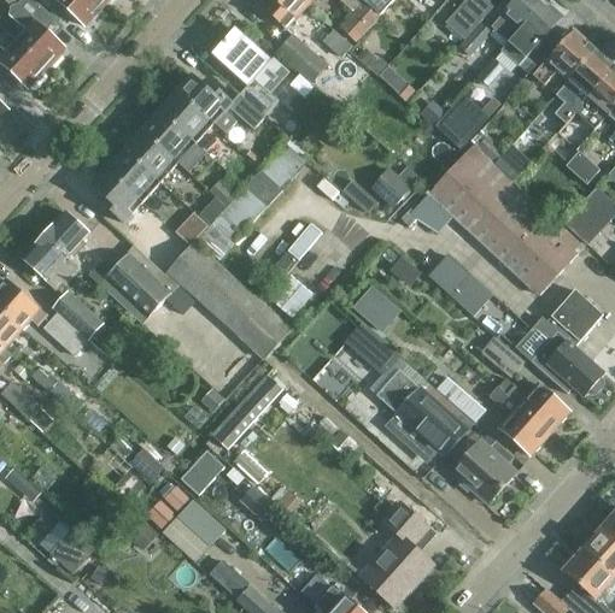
[(103,3),(100,0),(58,0),(85,23),(89,17),(92,19),(101,9),(99,7),(103,3)]
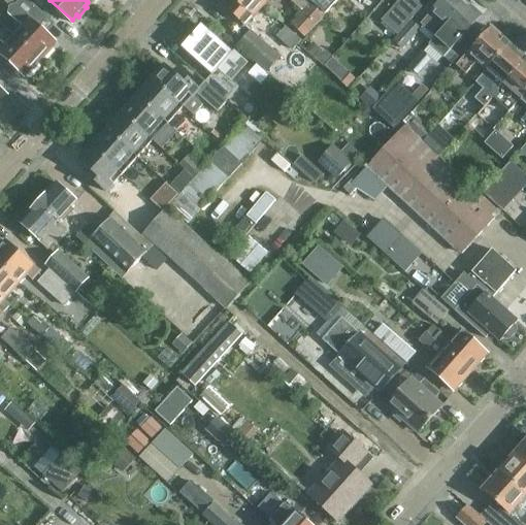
[(261,3),(258,0),(229,0),(224,6),(242,24),(261,3)]
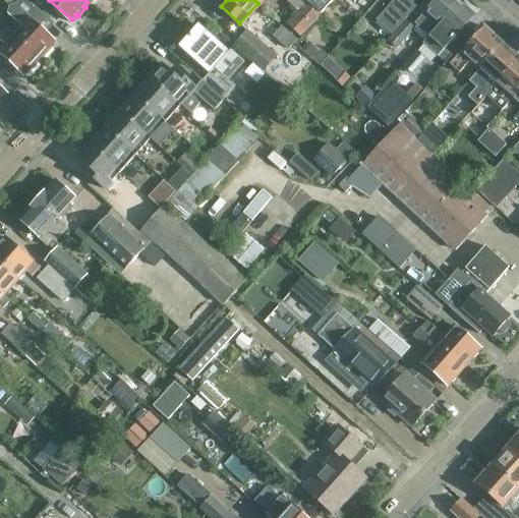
[(287,0),(295,7),(298,5),(300,7),(286,22),(299,35),(320,12),(330,0),(287,0)]
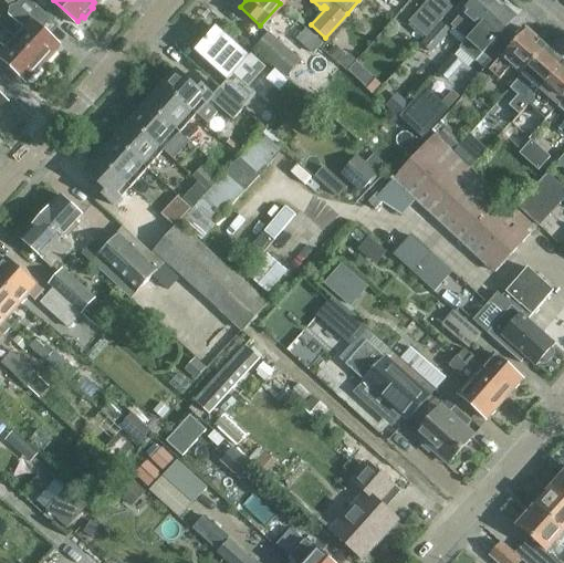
[(424,0),(407,20),(425,35),(419,42),(430,51),(450,29),(439,19),(442,16),(435,9),(442,0),(424,0)]
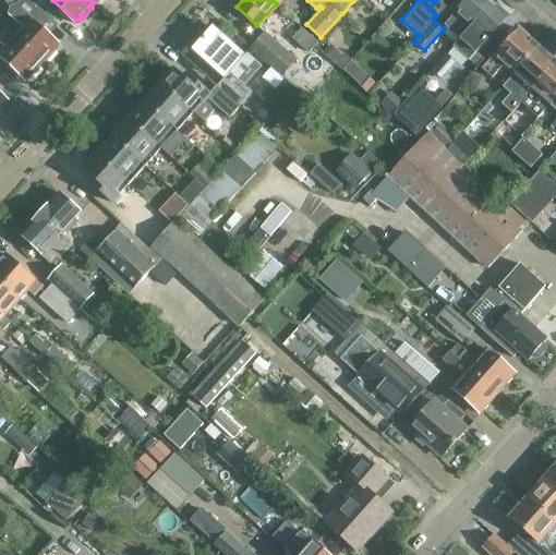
[(463,0),(455,11),(455,10),(443,23),(459,37),(492,0),(463,0)]
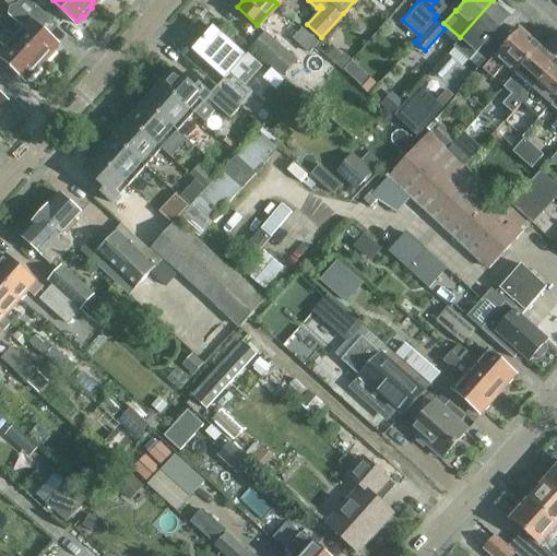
[(508,13),(493,0),(460,37),(469,45),(480,32),(487,38),(508,13)]
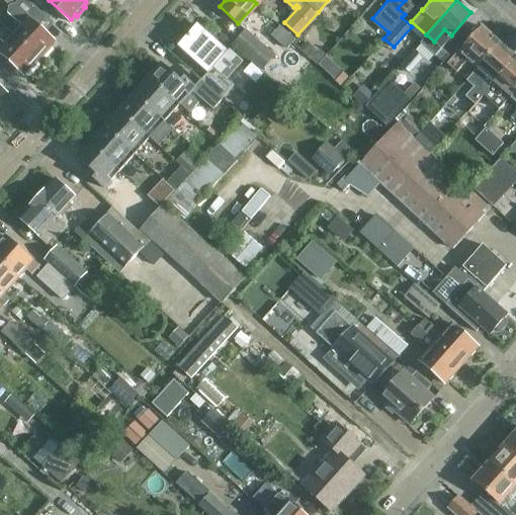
[(21,22),(12,31),(38,56),(41,52),(44,54),(52,45),(50,44),(54,38),(24,11),(17,18),(21,22)]
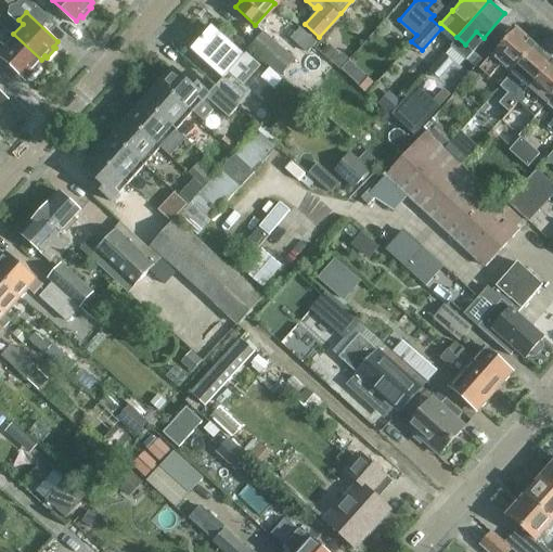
[(238,104),(251,90),(228,69),(243,53),(211,24),(190,48),(221,77),(215,84),(238,104)]
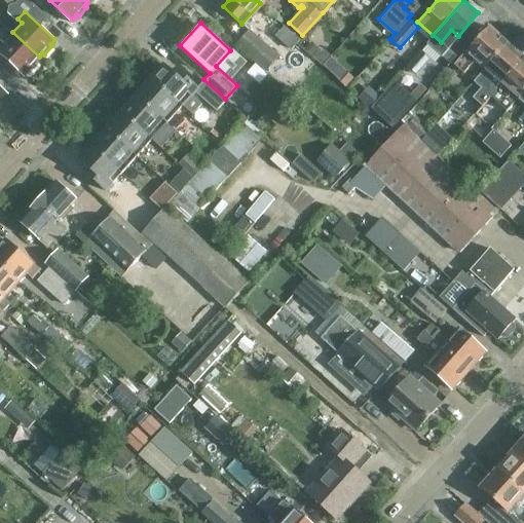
[(254,25),(235,45),(253,60),(270,40),(254,25)]
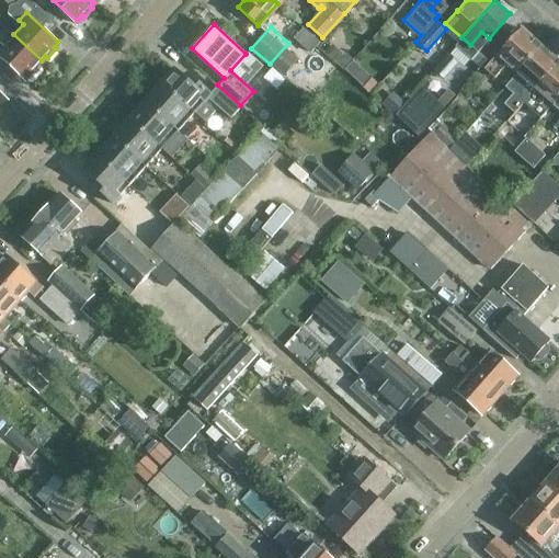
[(521,27),(497,55),(485,69),(493,77),(506,64),(515,72),(540,44),(521,27)]
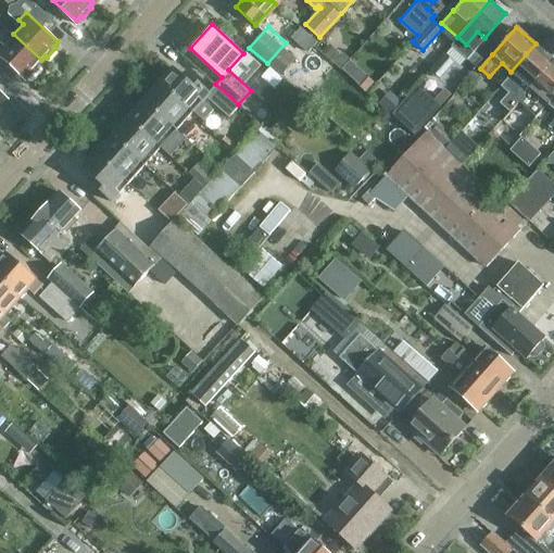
[(0,55),(25,78),(29,72),(32,74),(40,65),(38,63),(41,60),(13,34),(3,45),(0,42),(0,55)]
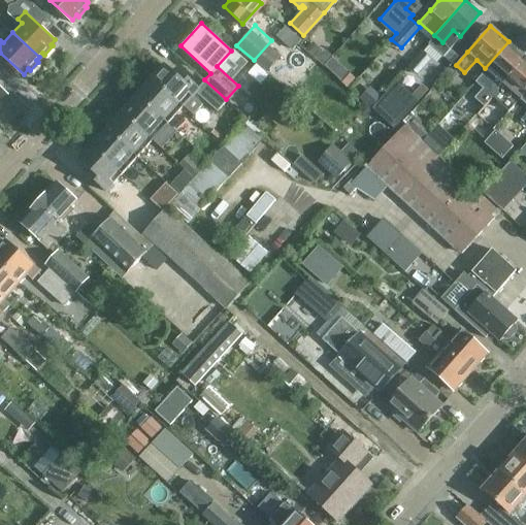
[(525,57),(508,41),(485,68),(495,76),(486,87),(484,85),(467,103),(477,111),(466,122),(467,123),(525,57)]
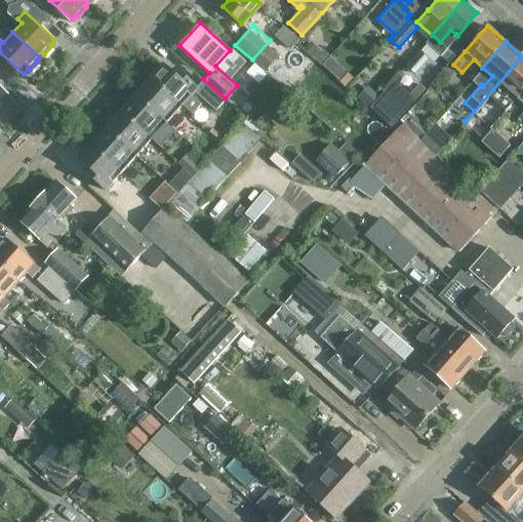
[(447,59),(437,50),(417,71),(429,81),(447,59)]
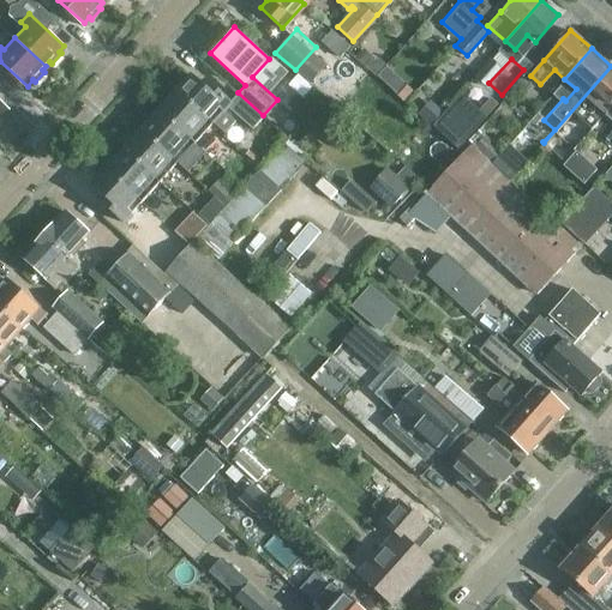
[(611,106),(611,66),(544,143),(550,149),(561,137),(561,138),(582,114),(583,115),(593,104),(605,115),(611,106)]
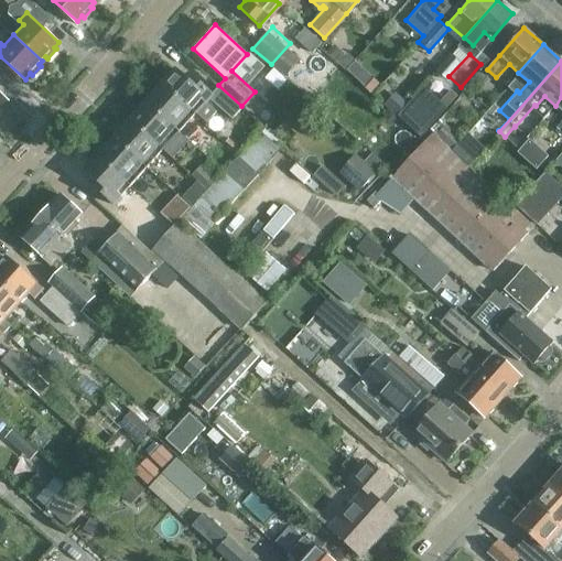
[(175,68),(160,86),(192,115),(208,97),(212,94),(188,73),(185,77),(175,68)]
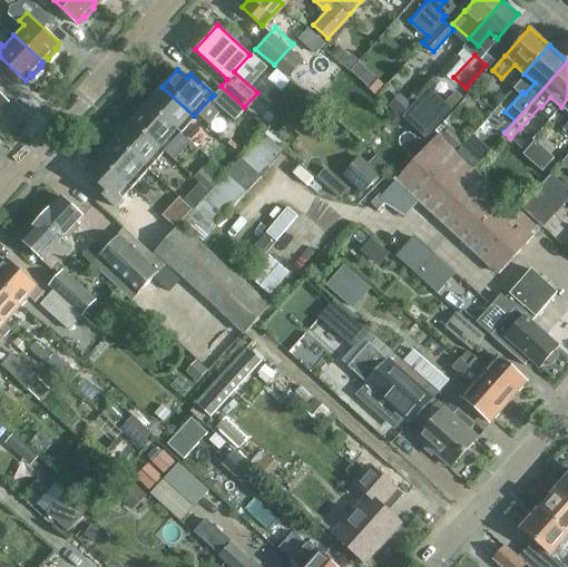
[(402,114),(426,135),(452,104),(428,82),(402,114)]
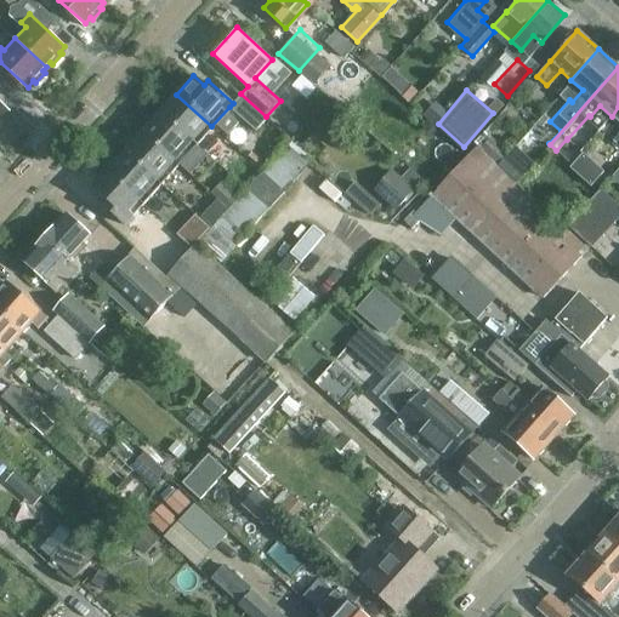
[(233,103),(230,107),(255,129),(266,116),(240,93),(233,103)]
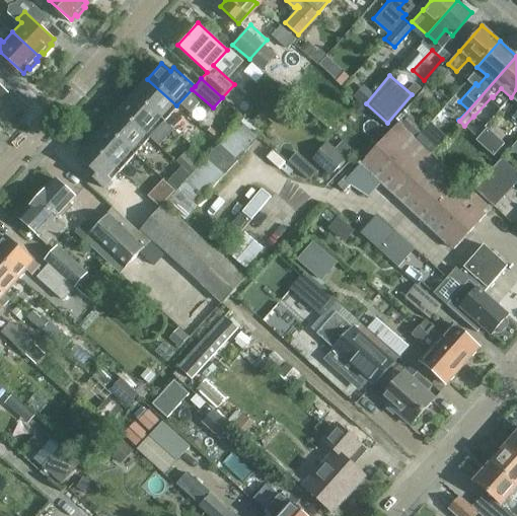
[(176,105),(147,79),(133,94),(162,121),(176,105)]
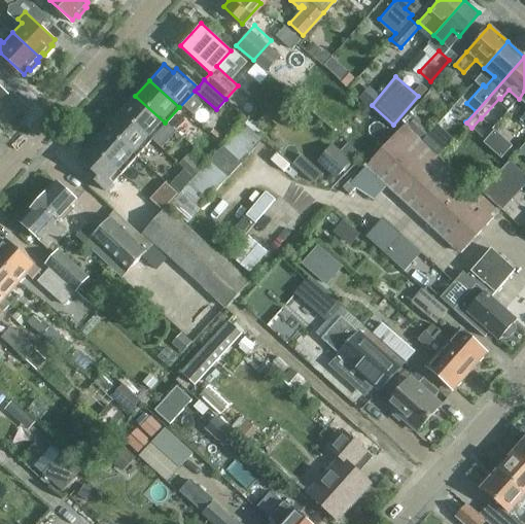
[(165,123),(135,96),(121,111),(151,138),(165,123)]
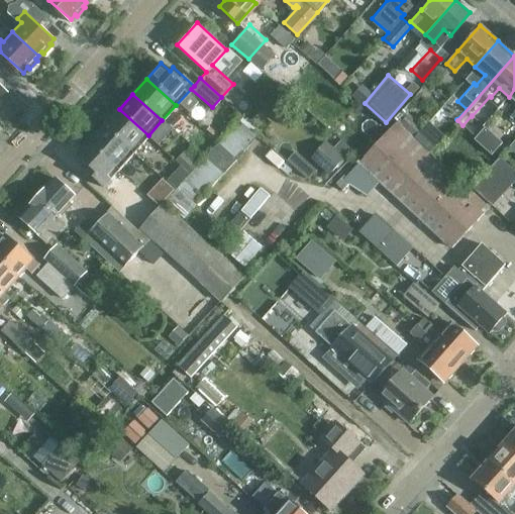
[(148,135),(119,109),(105,124),(134,150),(148,135)]
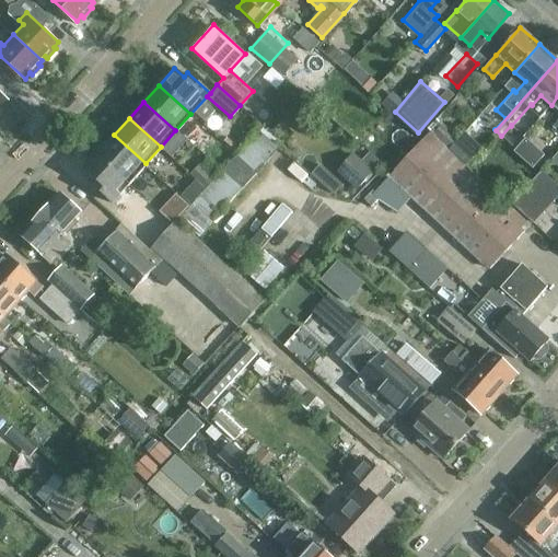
[(441,122),(430,132),(429,131),(382,183),(382,184),(363,205),(394,232),(413,211),(425,222),(414,233),(434,252),(444,241),(481,275),(529,223),(446,148),(457,136),(441,122)]
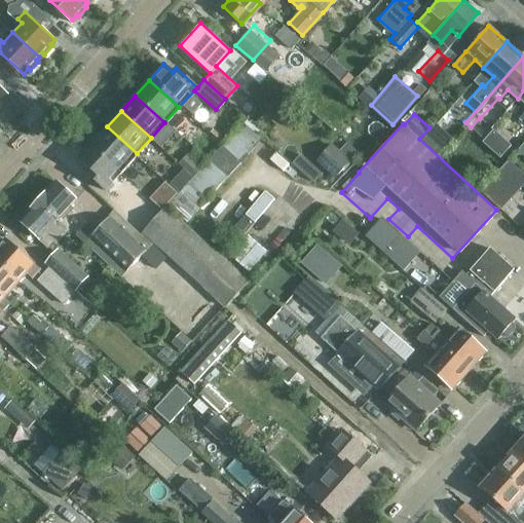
[(241,121),(174,196),(192,213),(260,138),(241,121)]
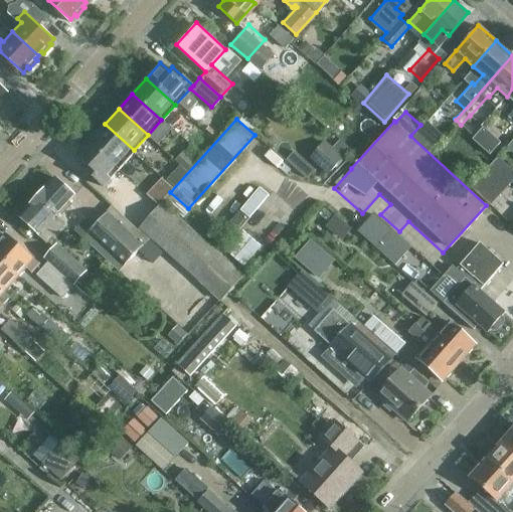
[(134,150),(105,124),(91,139),(120,165),(134,150)]
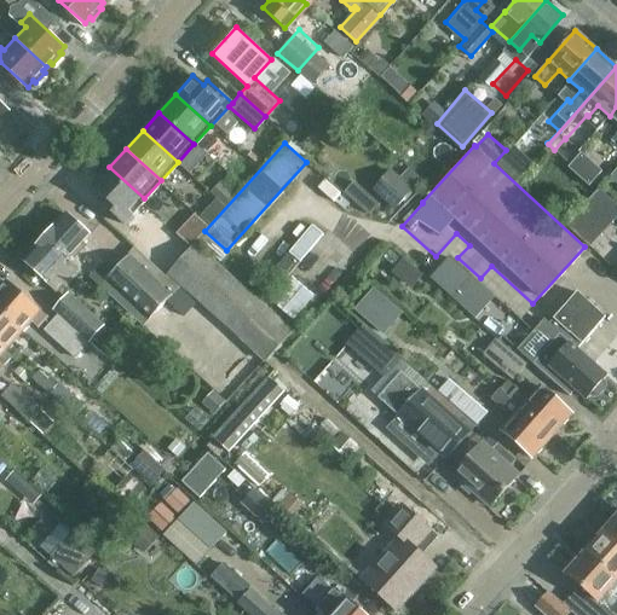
[(593,175),(577,161),(570,169),(586,184),(593,175)]
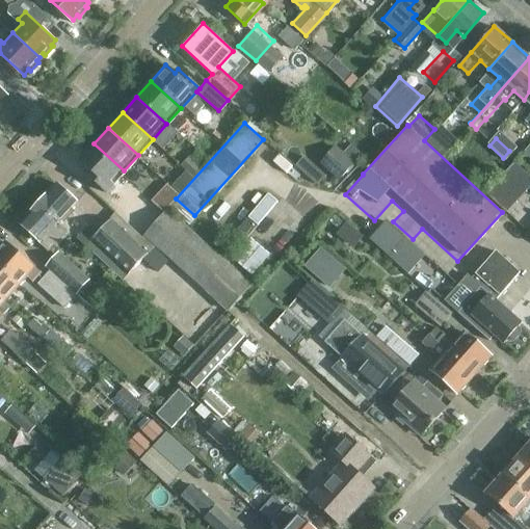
[(124,170),(94,143),(79,159),(88,167),(85,172),(106,190),(124,170)]
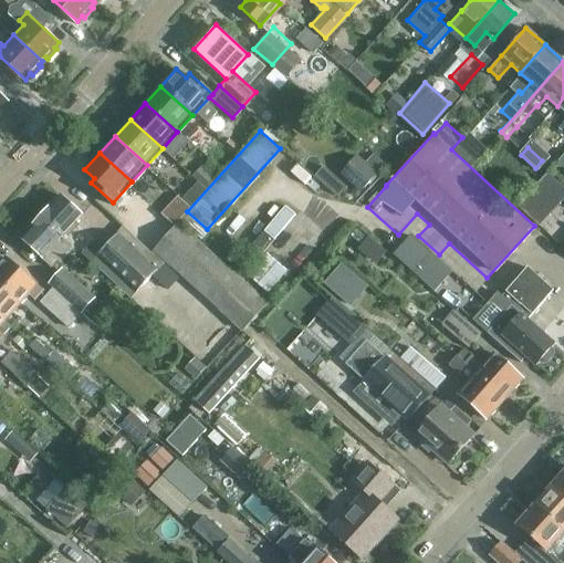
[(209,179),(199,168),(192,176),(204,186),(209,179)]
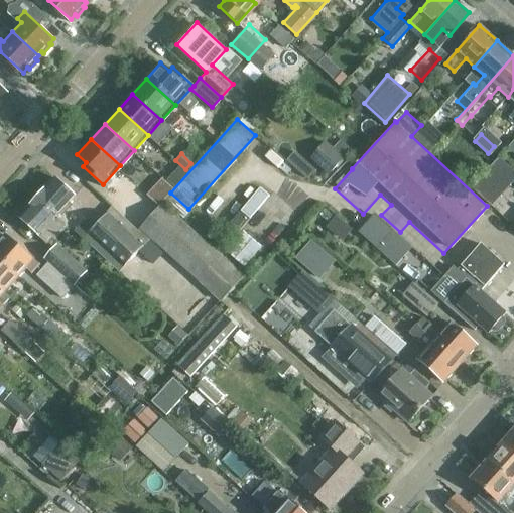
[(470,185),(490,204),(513,177),(513,169),(498,155),(470,185)]
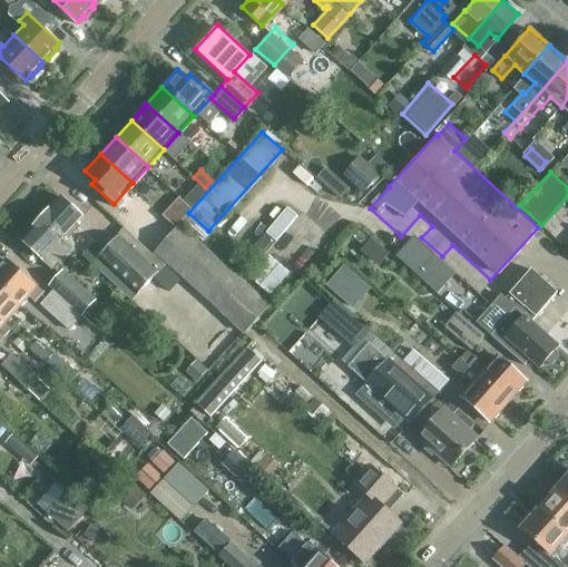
[(205,187),(194,177),(186,185),(197,195),(205,187)]
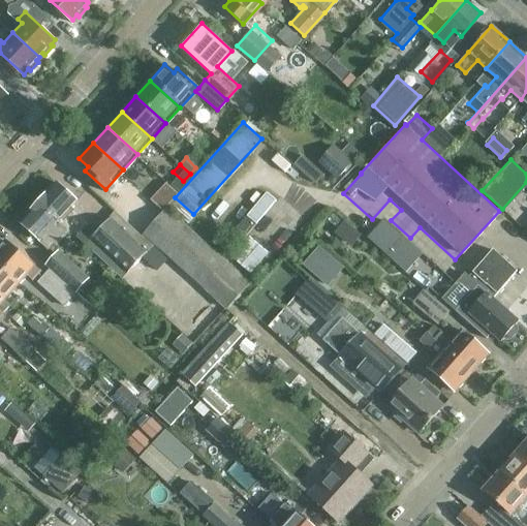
[(55,181),(36,200),(57,219),(75,199),(55,181)]
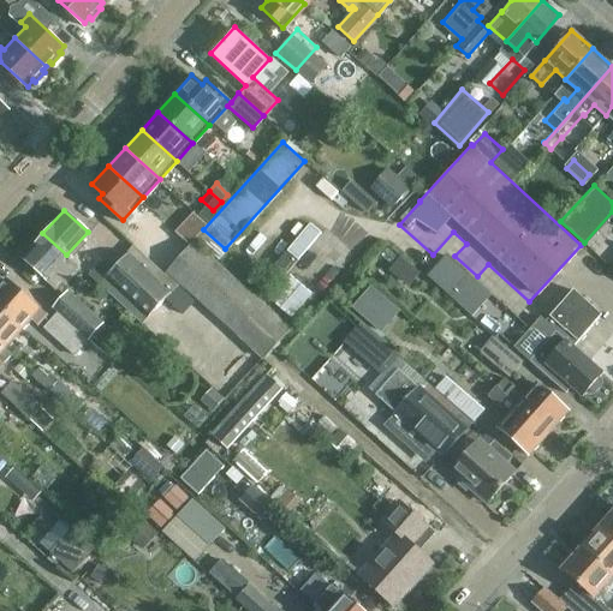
[(286,246),(298,255),(321,227),(310,217),(286,246)]
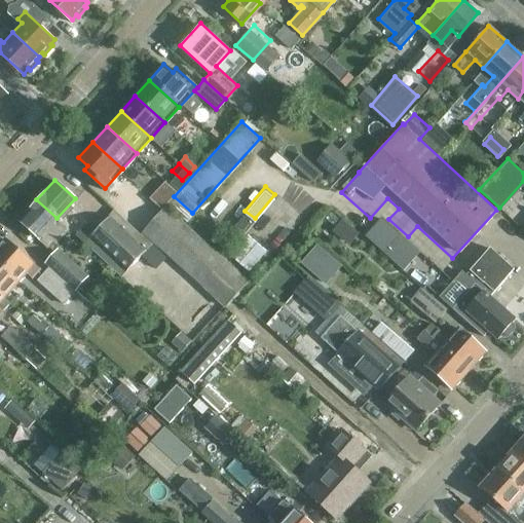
[(154,190),(148,196),(161,209),(164,206),(167,202),(164,199),(165,199),(154,190)]
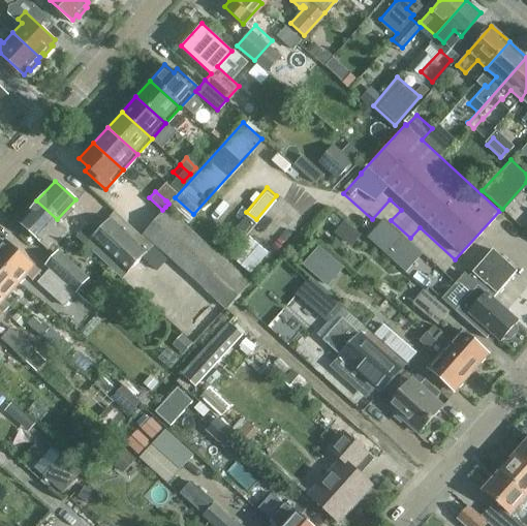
[(162,210),(149,197),(143,205),(153,214),(159,208),(162,210)]
